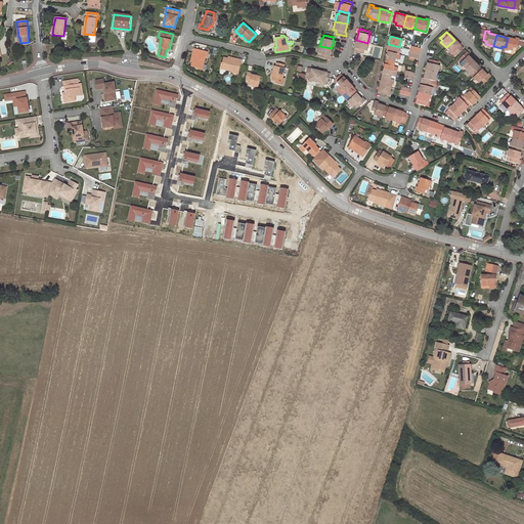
[(516,39),(508,38),(506,47),(505,48),(512,50),(513,47),(517,48),(519,38),(516,38),(516,39)]
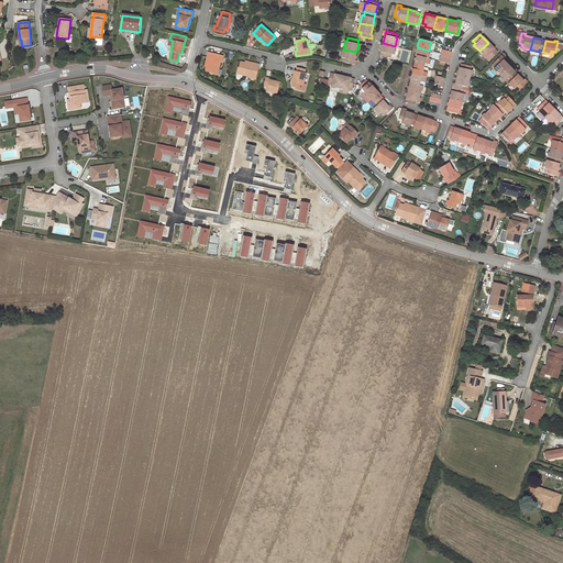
[(394,55),(395,46),(383,43),(381,55),(390,58),(392,54),(394,55)]
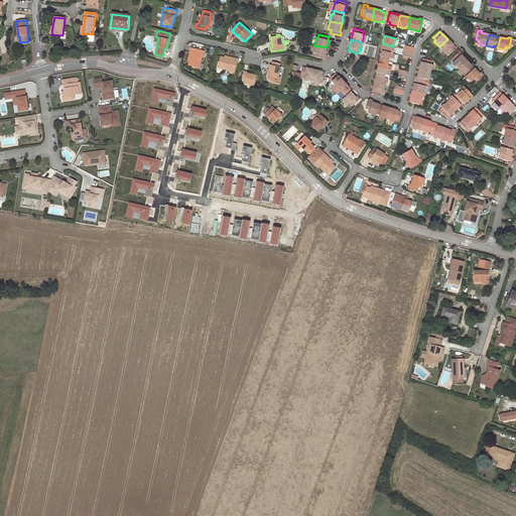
[(456,47),(447,39),(439,46),(445,52),(446,51),(448,53),(456,47)]
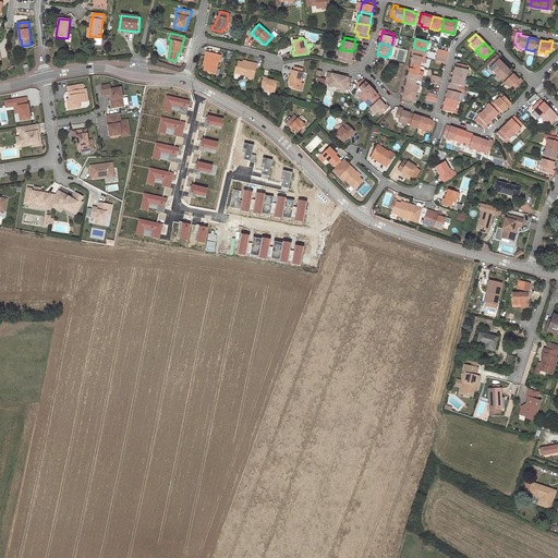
[(424,58),(425,50),(413,47),(411,55),(413,55),(424,58)]
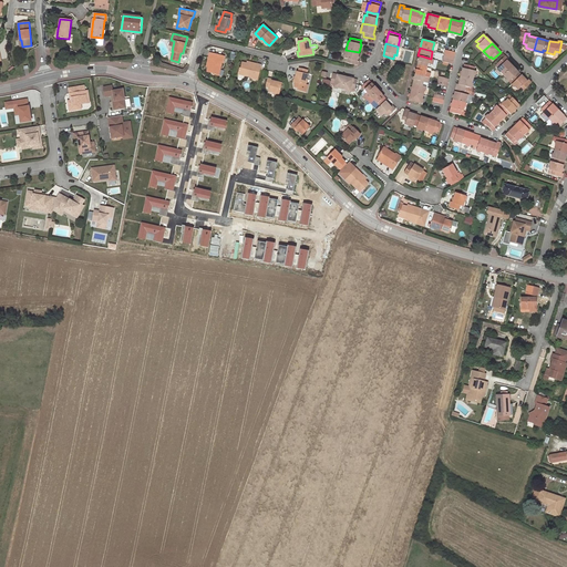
[(359,52),(346,50),(344,58),(348,59),(347,62),(358,65),(359,61),(357,61),(359,52)]
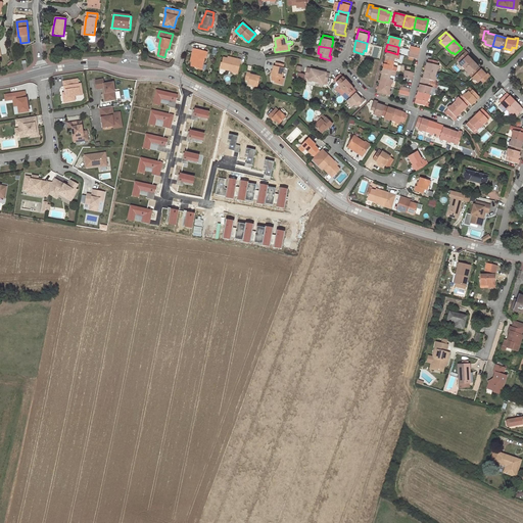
[(193,48),(192,53),(194,54),(192,61),(191,65),(196,67),(196,68),(202,69),(204,57),(205,57),(207,52),(193,48)]
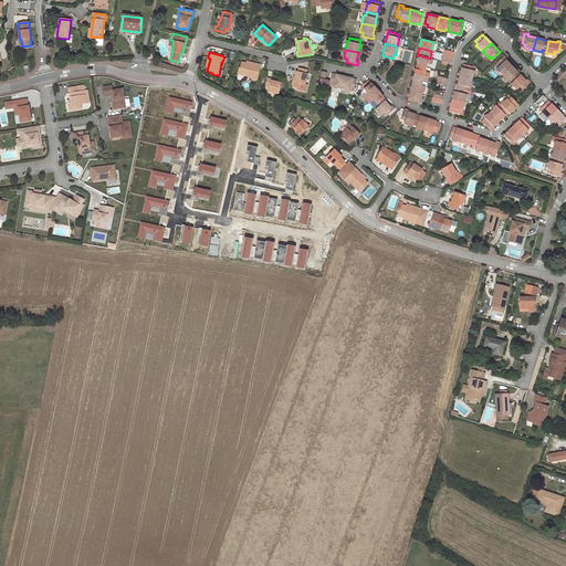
[(430,59),(419,55),(416,65),(426,67),(427,63),(432,64),(433,60),(430,59)]
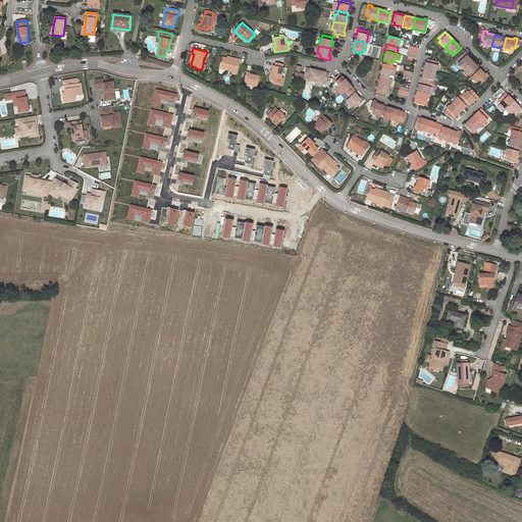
[(459,62),(458,63),(463,69),(471,60),(466,55),(467,54),(465,51),(456,59),(459,62)]
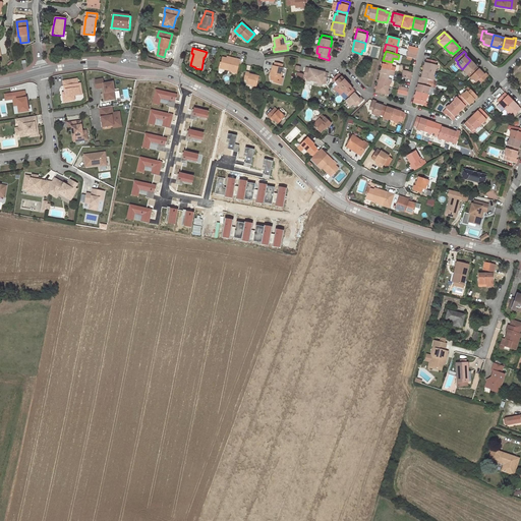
[(227,58),(222,57),(221,62),(220,62),(219,68),(231,70),(231,72),(236,73),(239,59),(233,58),(233,60),(227,58)]
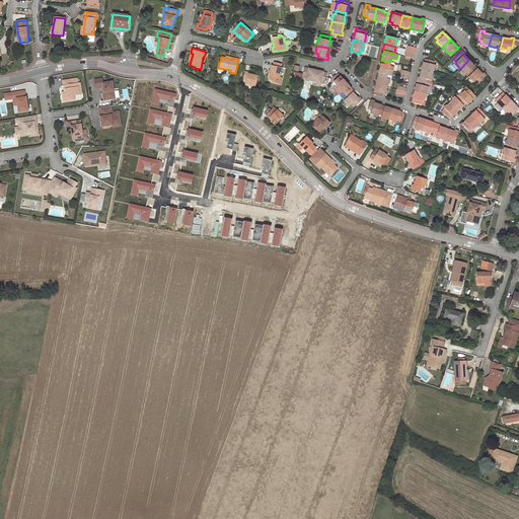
[(424,62),(423,62),(421,70),(432,73),(435,61),(425,59),(424,62)]
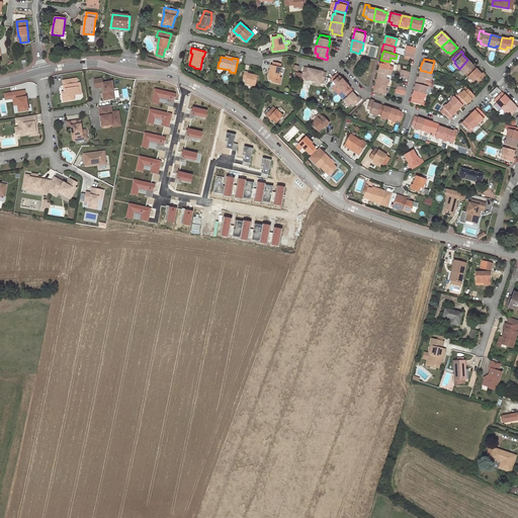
[(390,65),(390,62),(380,60),(380,63),(378,68),(393,71),(394,67),(390,65)]
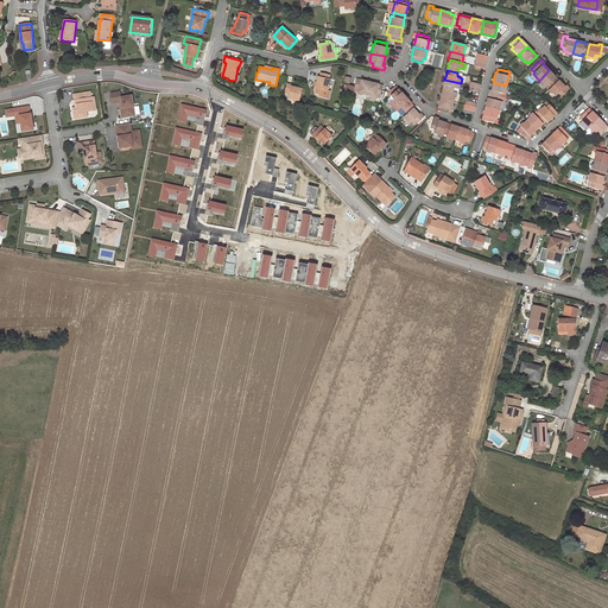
[(549,70),(539,81),(546,87),(548,86),(550,88),(558,80),(549,70)]
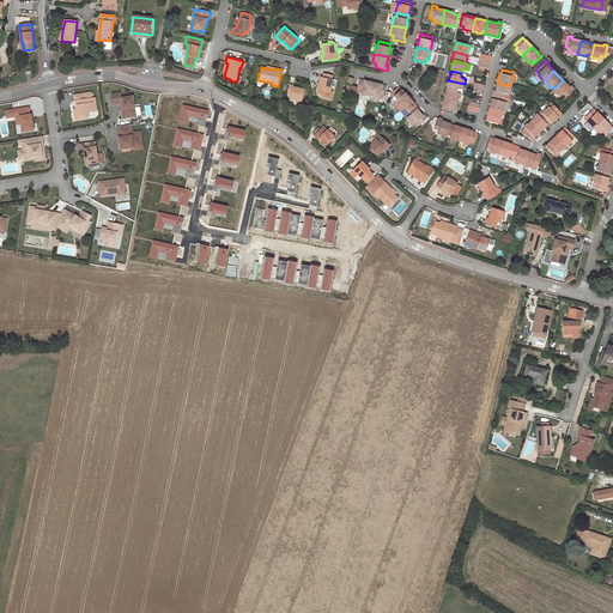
[(331,79),(332,76),(323,73),(322,78),(321,77),(320,83),(319,89),(320,89),(319,93),(322,95),(322,97),(331,98),(333,92),(329,91),(332,80),(331,79)]
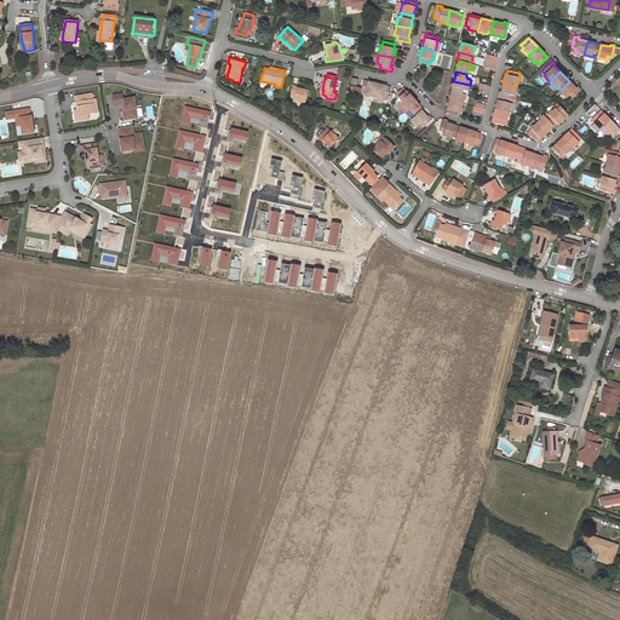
[(374,97),(377,84),(363,80),(361,92),(366,92),(365,95),(366,95),(365,99),(373,102),(374,97)]
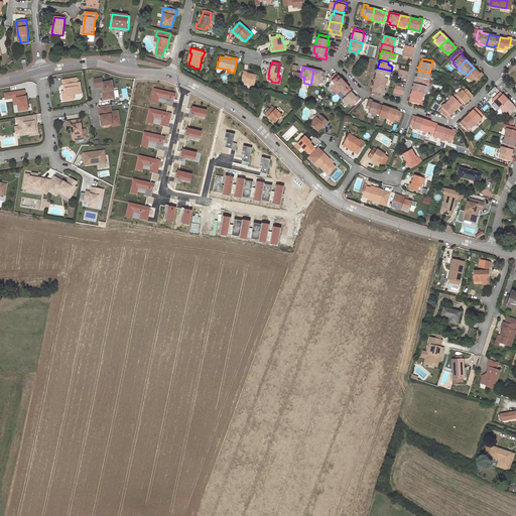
[(390,76),(391,71),(377,68),(376,77),(384,79),(385,75),(390,76)]
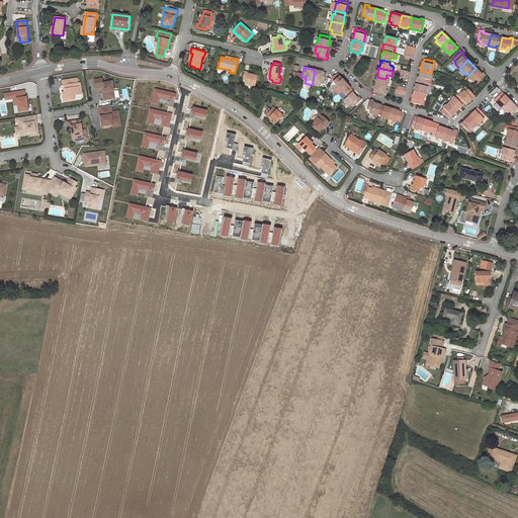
[(482,74),(476,68),(468,75),(467,76),(473,82),(476,80),(479,82),(486,75),(483,73),(482,74)]
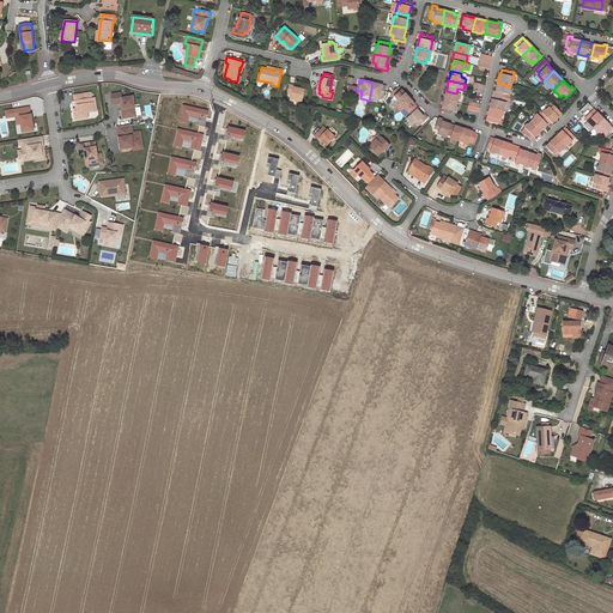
[(386,86),(372,83),(370,96),(380,98),(380,96),(383,97),(384,91),(386,86)]
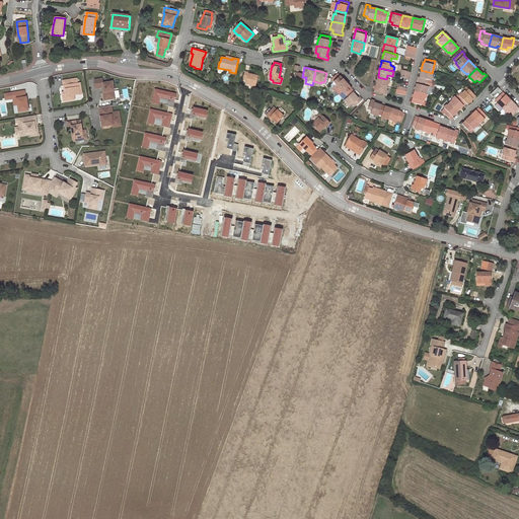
[(432,73),(421,70),(420,77),(418,77),(418,80),(427,83),(428,79),(430,80),(432,73)]
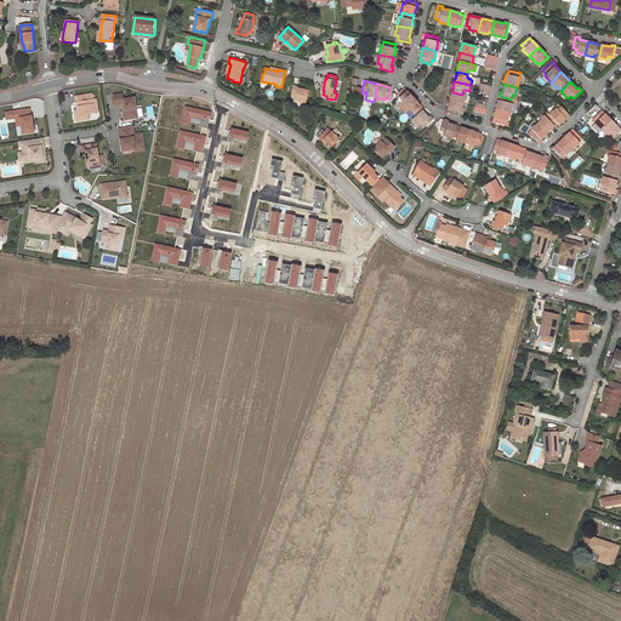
[(297,86),(294,85),(291,95),(296,96),(295,100),(306,102),(308,91),(303,90),(297,89),(297,86)]
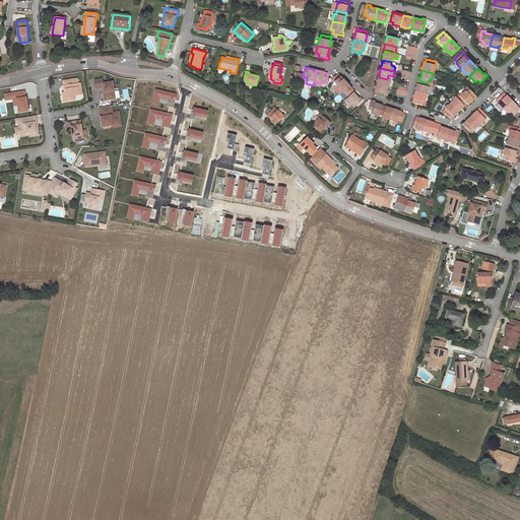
[(336,85),(333,87),(336,91),(346,82),(343,79),(338,73),(331,79),(334,82),(336,85)]
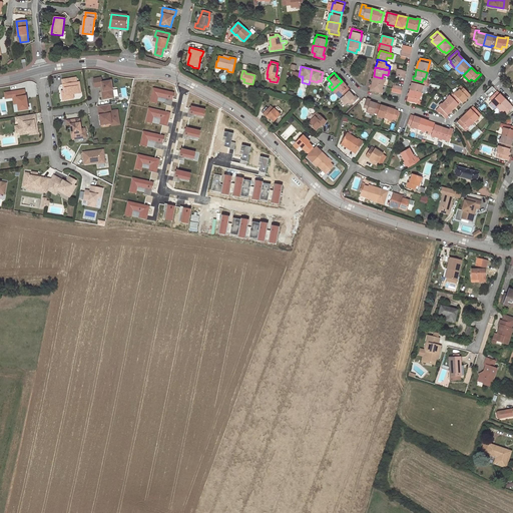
[(382,78),(374,76),(373,78),(372,83),(383,85),(385,78),(382,78)]
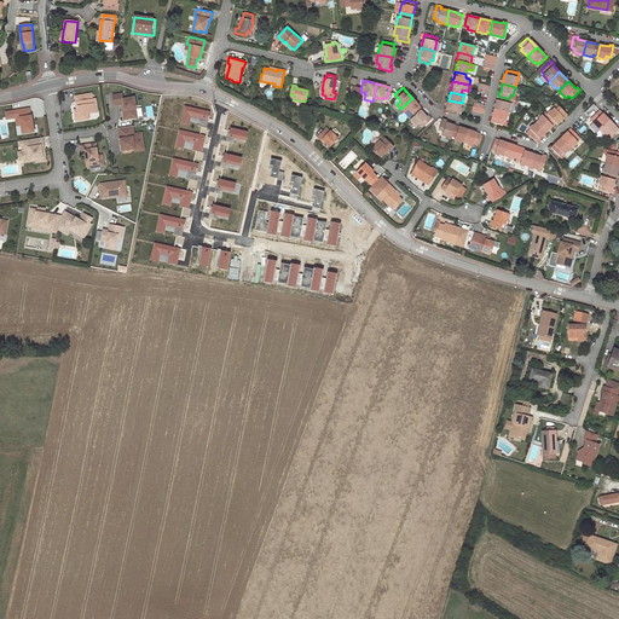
[(91,93),(75,96),(76,106),(77,106),(79,109),(76,110),(74,110),(75,120),(88,119),(87,114),(94,113),(93,104),(96,103),(94,99),(92,99),(91,93)]
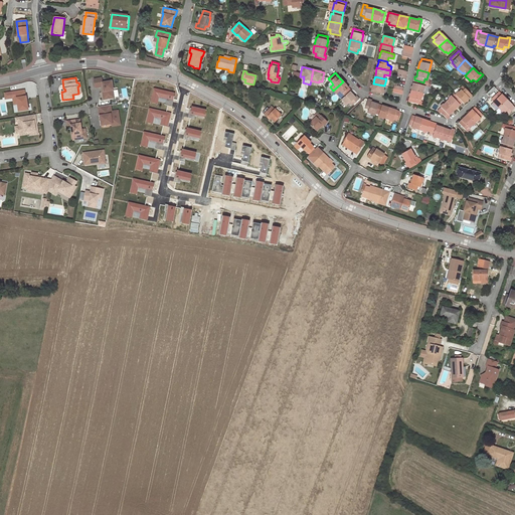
[(94,79),(95,88),(102,87),(103,87),(104,92),(105,92),(106,99),(114,98),(111,80),(102,82),(102,77),(94,79)]
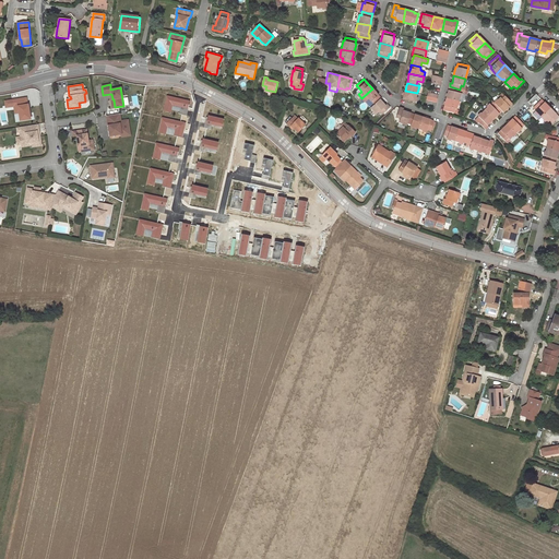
[(450,86),(447,98),(458,100),(460,93),(464,94),(464,91),(460,90),(450,86)]
